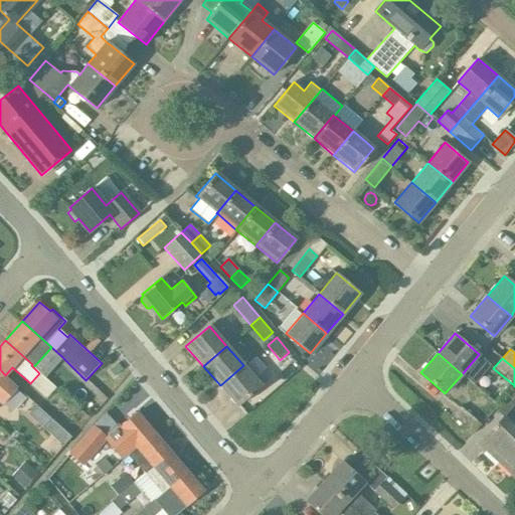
[(262,385),(243,365),(220,385),(237,406),(262,385)]
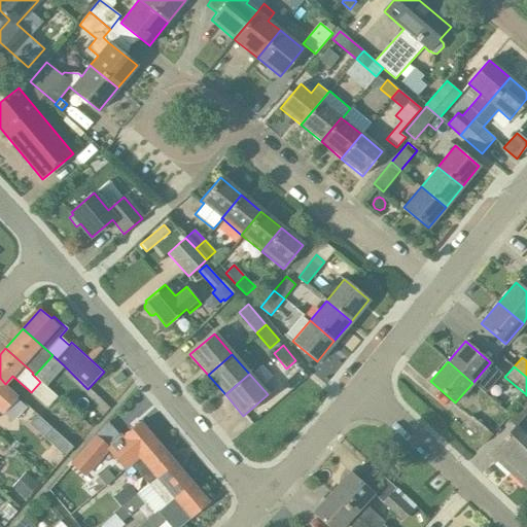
[(5,384),(0,378),(0,414),(2,413),(5,411),(10,411),(16,403),(15,398),(19,395),(5,384)]
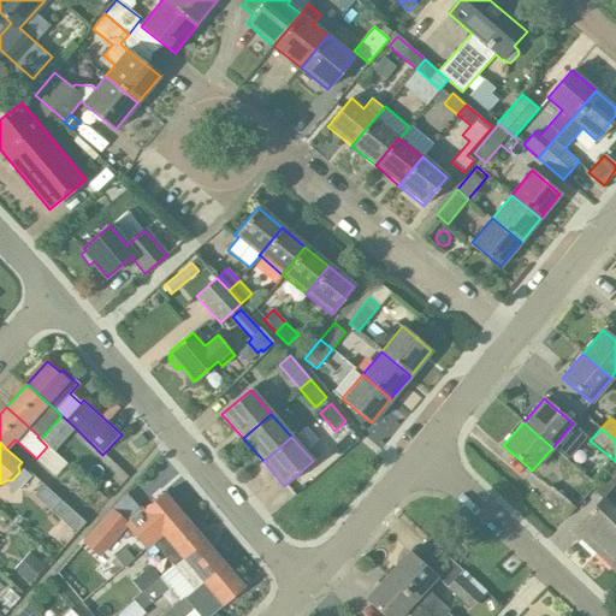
[(615,460),(615,462),(615,461),(605,473),(615,483),(615,460)]
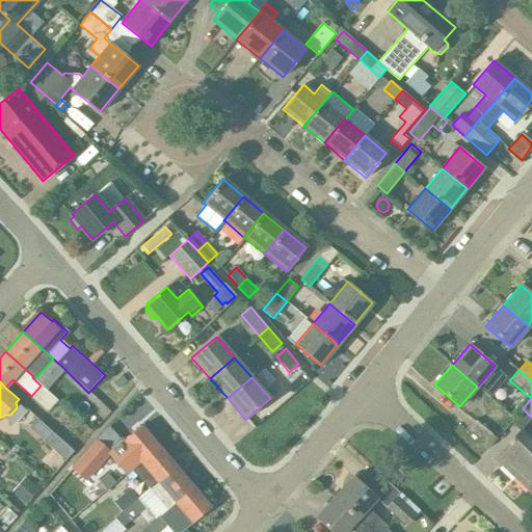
[(37,418),(29,427),(57,452),(65,444),(37,418)]
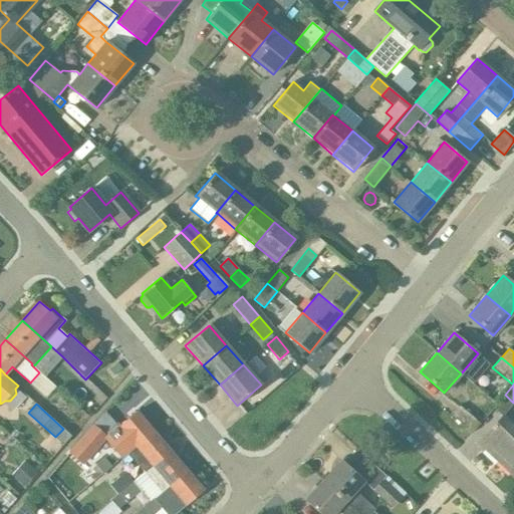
[(480,423),(460,405),(450,415),(471,434),(480,423)]
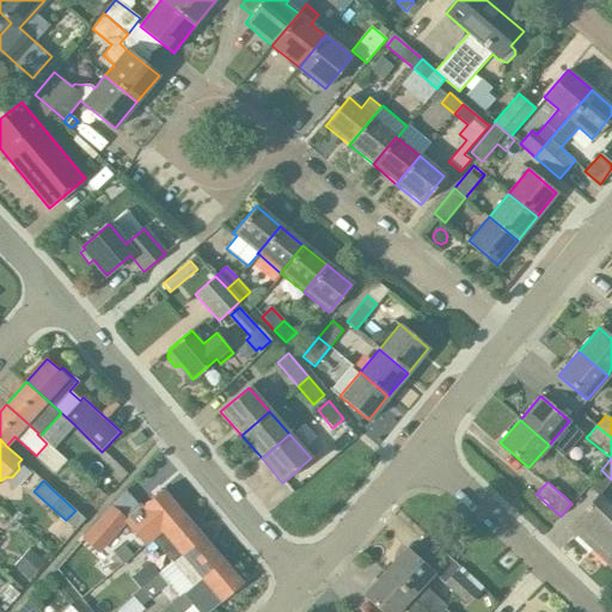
[(152,538),(182,512),(163,490),(142,507),(140,503),(136,506),(122,518),(124,521),(145,544),(152,538)]
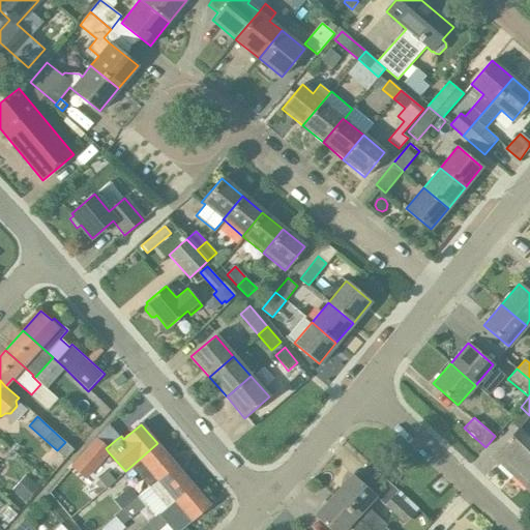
[(108,425),(95,439),(106,448),(118,438),(108,425)]
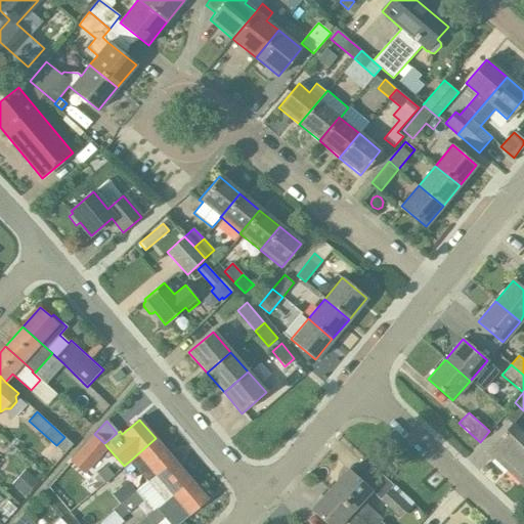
[(508,470),(523,452),(523,434),(513,424),(487,450),(508,470)]
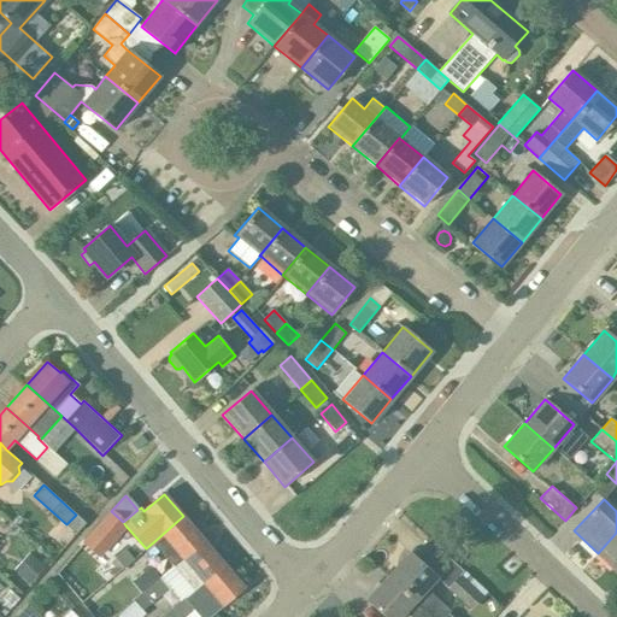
[(111,512),(99,526),(113,540),(125,526),(111,512)]
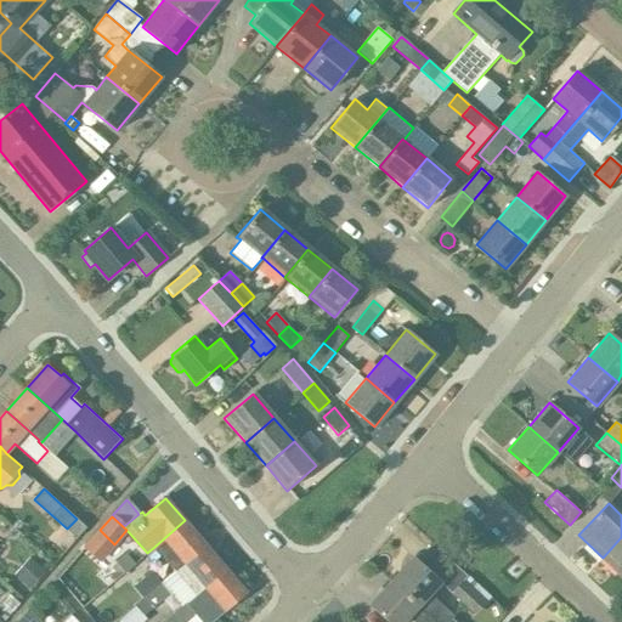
[(154,547),(175,572),(205,546),(185,520),(154,547)]
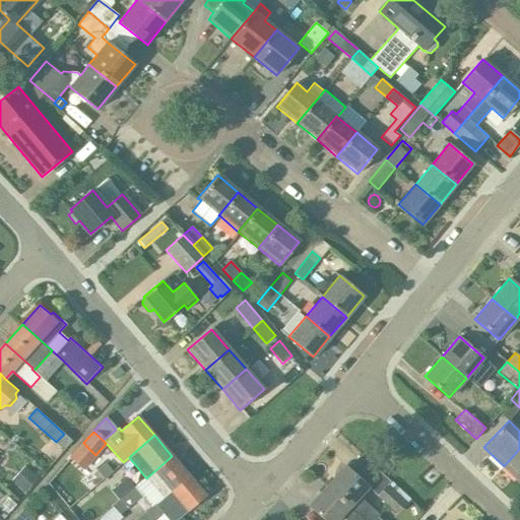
[(519,449),(504,466),(519,481),(519,449)]
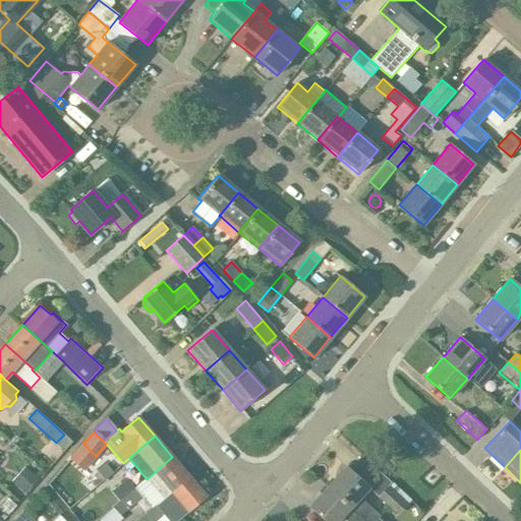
[(172,457),(147,479),(164,500),(189,477),(172,457)]
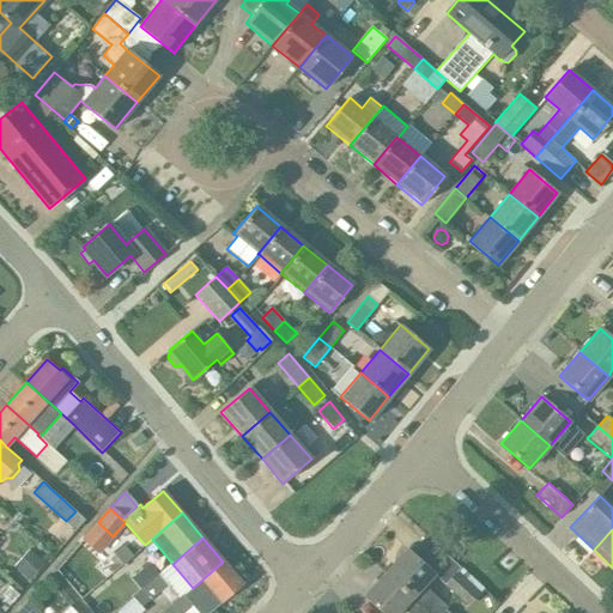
[(125,546),(114,556),(122,565),(133,557),(125,546)]
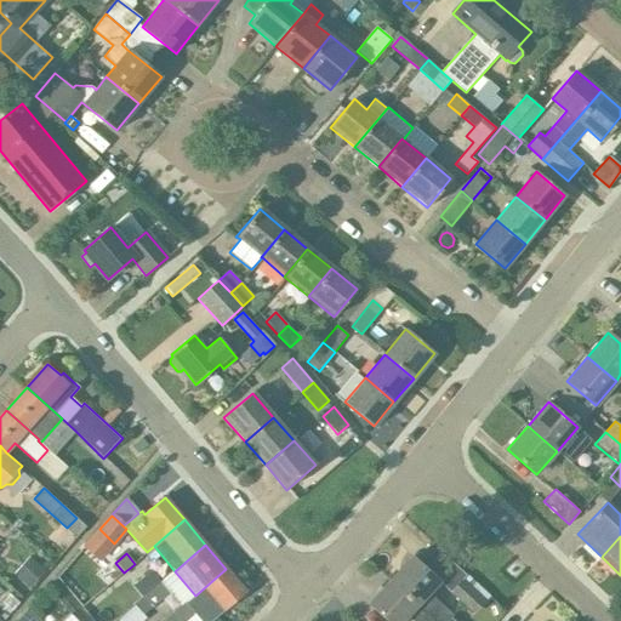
[(15,573),(33,588),(47,573),(29,557),(15,573)]
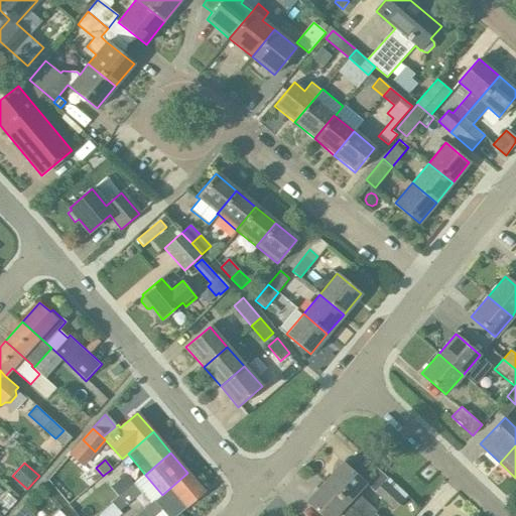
[(326,482),(360,515),(377,515),(375,513),(377,511),(358,493),(366,484),(343,463),(326,482)]
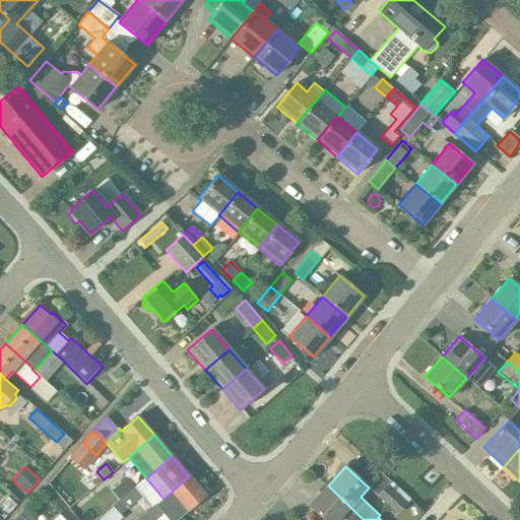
[(164,499),(156,504),(164,513),(169,519),(177,519),(205,497),(189,476),(164,499)]
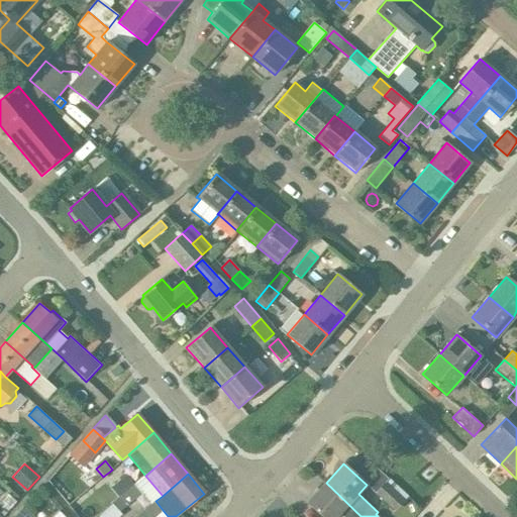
[(110,488),(118,498),(133,485),(126,476),(110,488)]
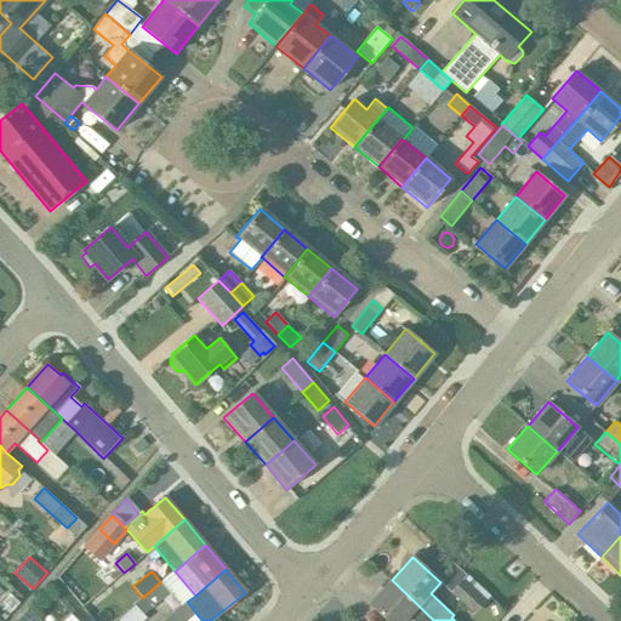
[(175,571),(160,582),(170,593),(181,607),(186,602),(187,602),(195,596),(175,571)]
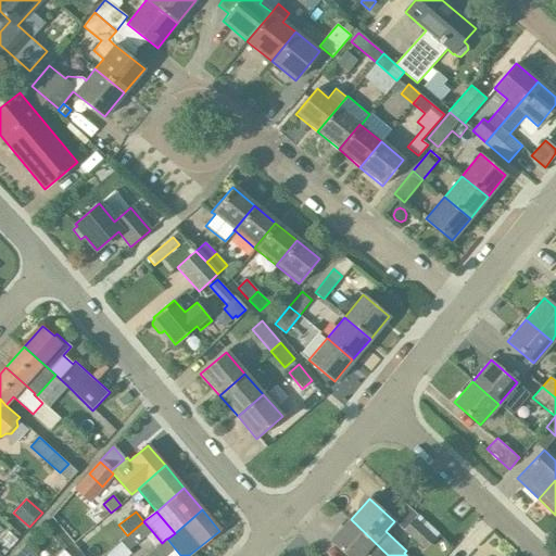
[(439,534),(419,514),(403,531),(425,552),(438,539),(436,538),(439,534)]
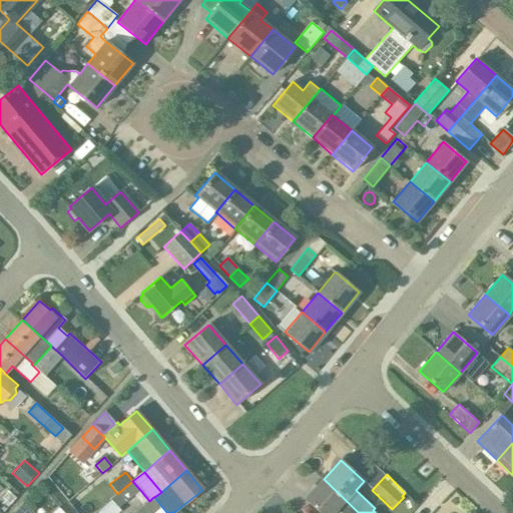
[(358,512),(324,479),(305,499),(319,512),(334,512),(337,510),(340,512),(358,512)]
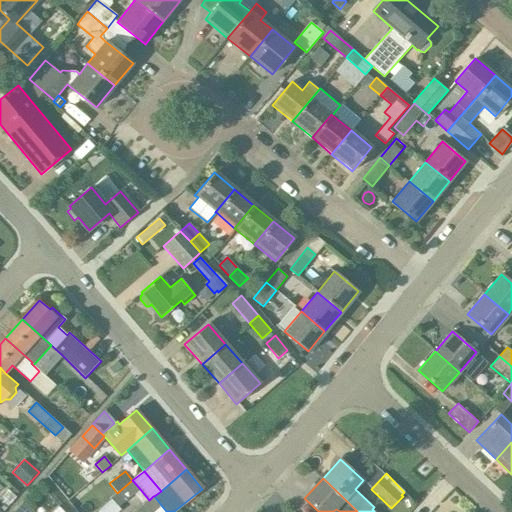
[(117,493),(110,498),(117,507),(140,489),(132,480),(117,493)]
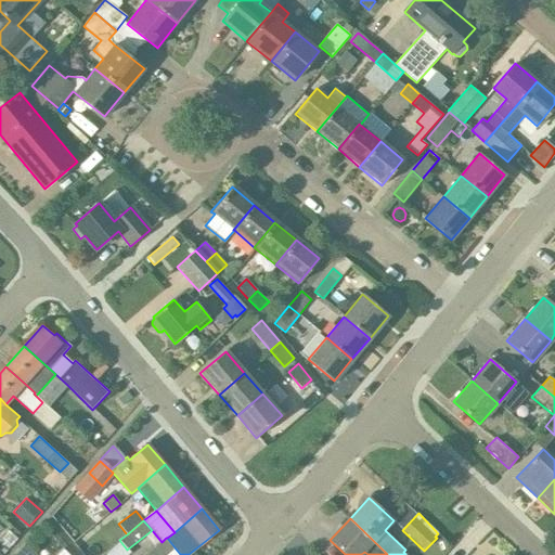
[(9,530),(0,539),(9,547),(16,539),(9,530)]
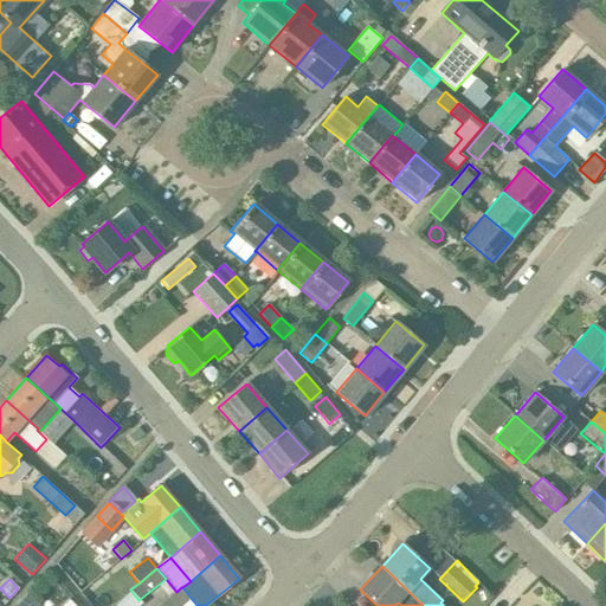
[(182,587),(181,587),(176,592),(158,605),(180,605),(191,598),(182,587)]
